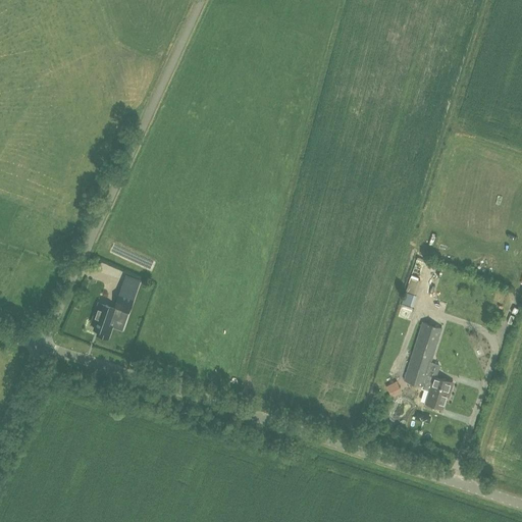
[(407,291),(417,295),(421,279),(412,276),(407,291)]
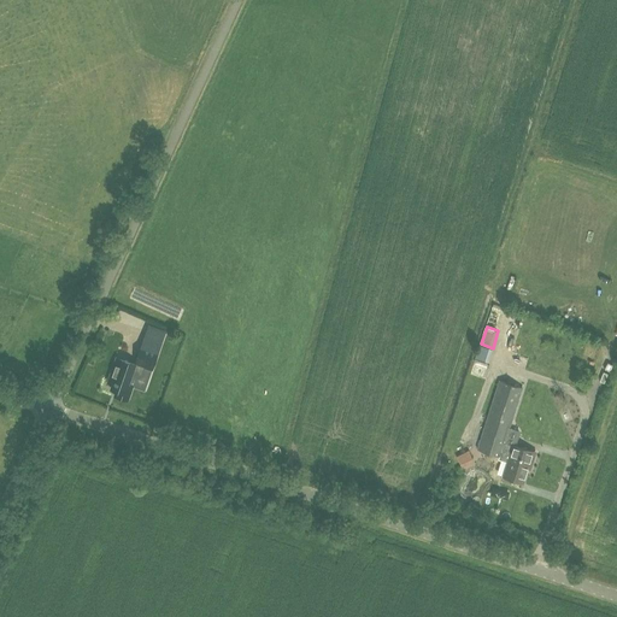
[(140,380),(145,368),(152,370),(158,351),(142,345),(135,364),(125,360),(124,362),(116,359),(110,378),(113,380),(111,388),(117,391),(116,393),(129,397),(133,386),(128,385),(131,376),(140,380)]
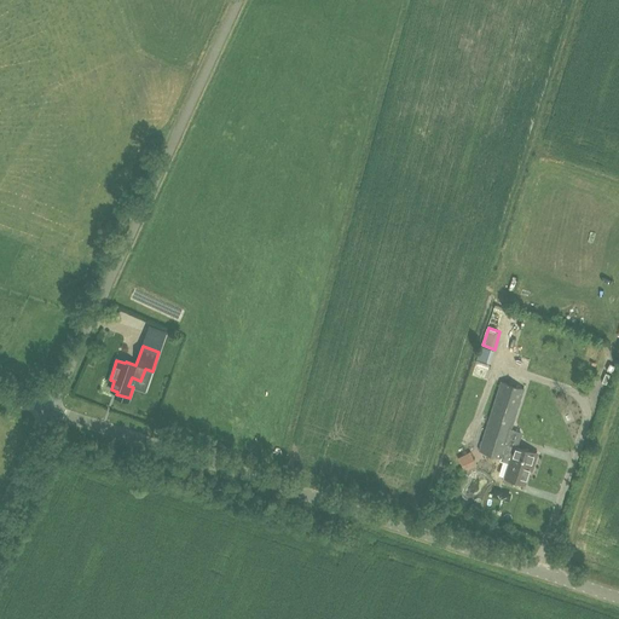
[(478,451),(502,458),(509,434),(510,434),(525,388),(501,381),(478,451)]
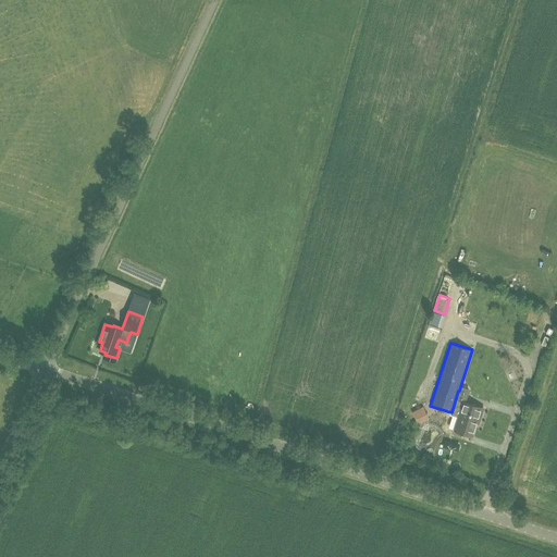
[(452,412),(453,411),(459,413),(453,431),(473,437),(478,423),(480,424),(484,407),(462,400),(462,401),(456,399),(459,391),(458,391),(452,412)]
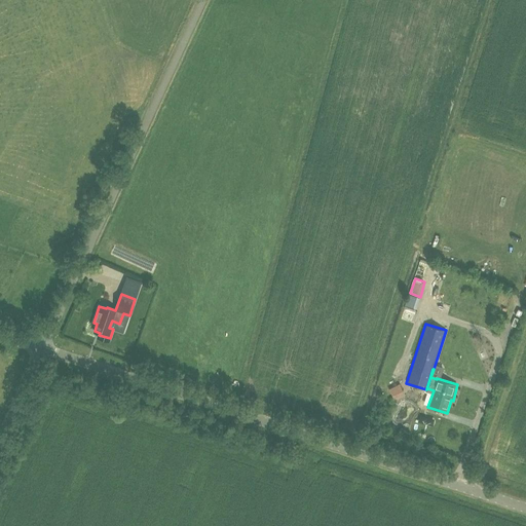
[(400,383),(389,389),(393,399),(405,392),(400,383)]
